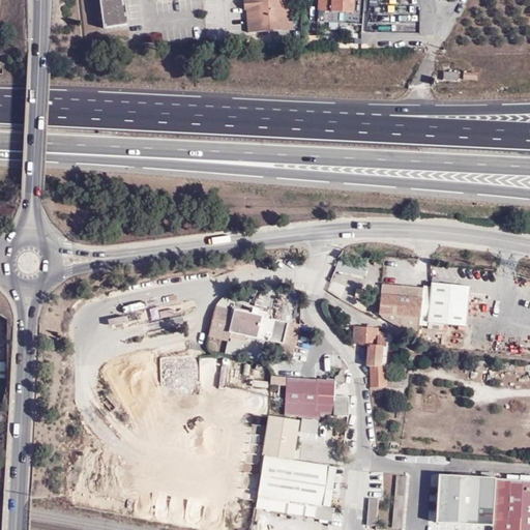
[(99,0),(104,29),(128,25),(124,0),(99,0)]
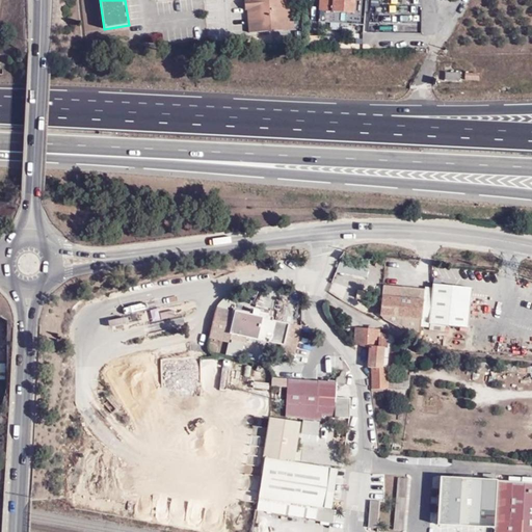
[(293,30),(290,0),(244,0),(246,11),(247,10),(249,33),(293,30)]
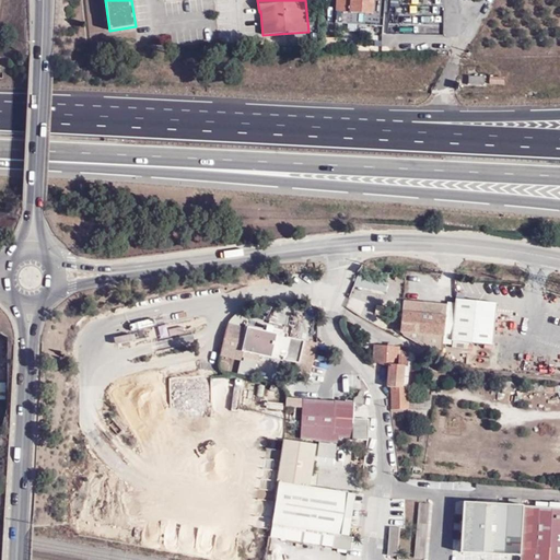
[(336,0),(336,11),(373,14),(373,11),(382,12),(382,0),(336,0)]
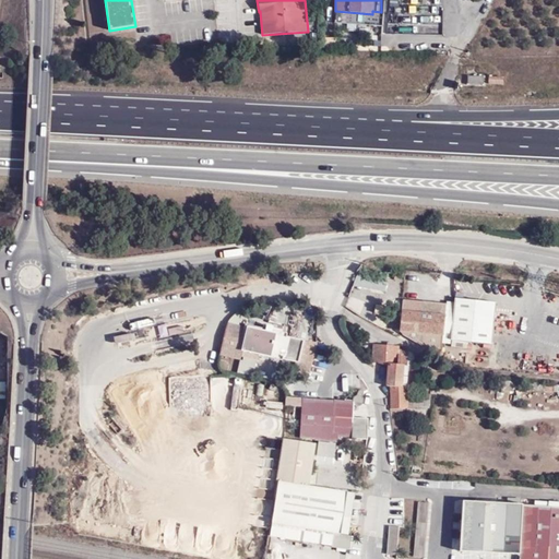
[(371,23),(372,14),(335,11),(334,20),(371,23)]
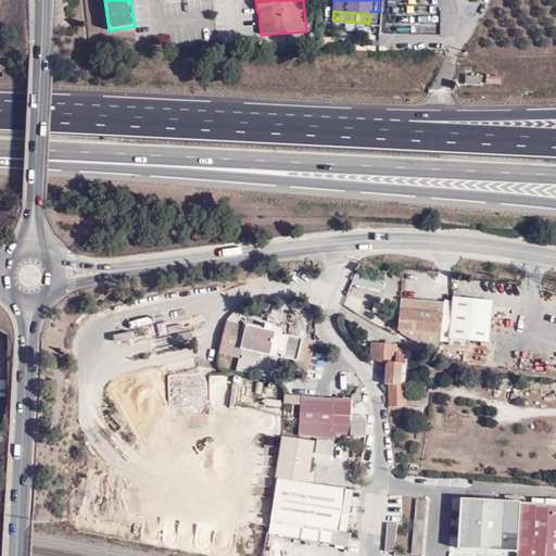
[(382,288),(384,276),(355,273),(353,285),(382,288)]
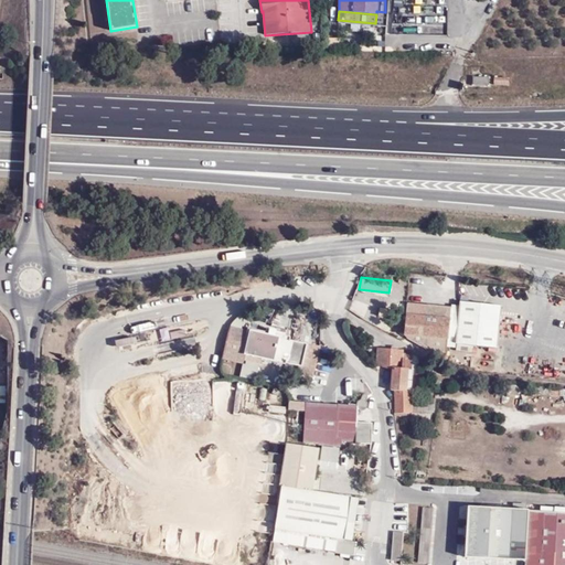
[(363,313),(368,306),(358,300),(353,308),(363,313)]
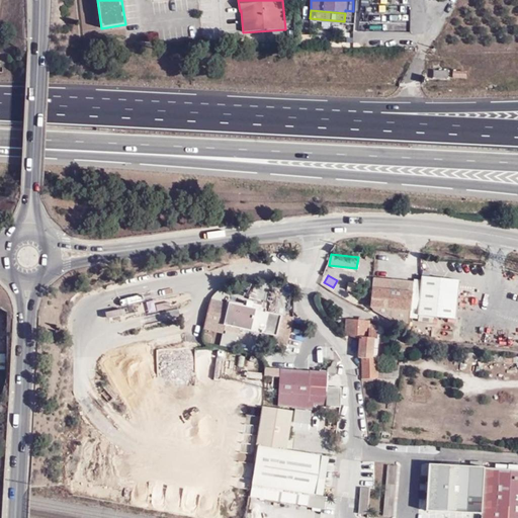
[(460,279),(423,276),(420,316),(457,319),(460,279)]
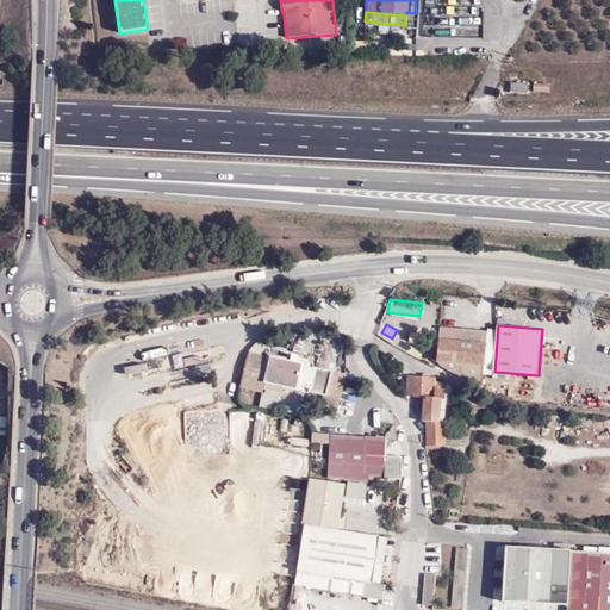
[(485,344),(486,334),(440,329),(439,337),(440,338),(485,344)]
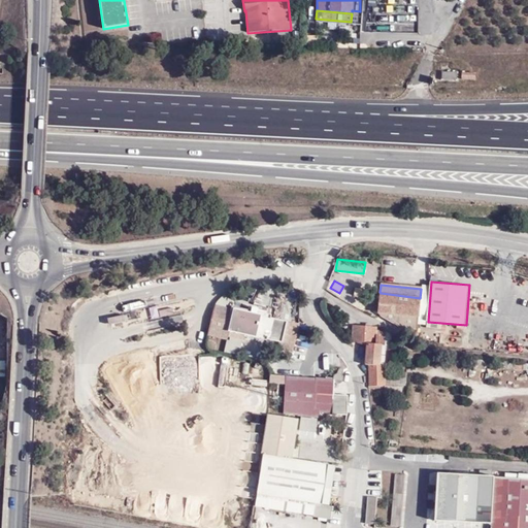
[(418,318),(420,298),(381,293),(377,312),(392,314),(392,319),(391,322),(400,323),(402,323),(404,323),(405,317),(418,318)]
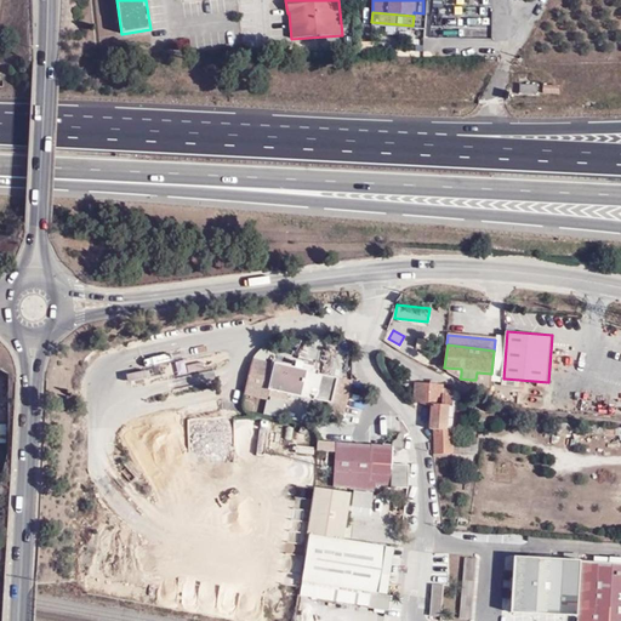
[(329,403),(328,410),(345,414),(353,381),(252,358),(244,396),(268,400),(269,397),(288,400),(289,396),(314,402),(314,399),(329,403)]
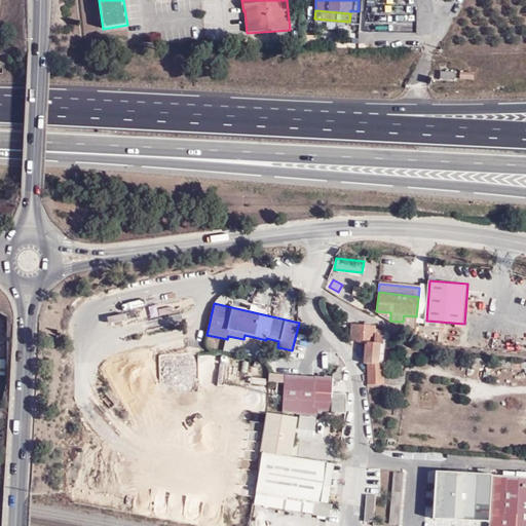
[(125,312),(108,315),(110,324),(127,321),(125,312)]
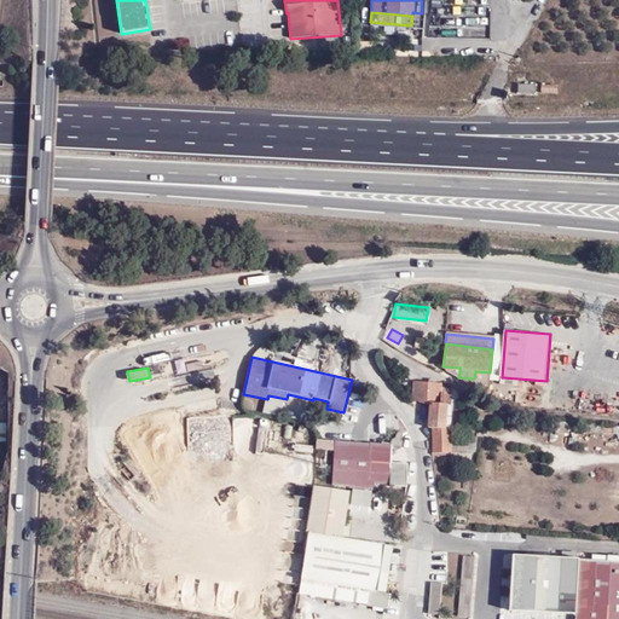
[(414,381),(411,399),(422,404),(429,404),(427,428),(432,428),(432,453),(451,452),(449,429),(445,429),(447,405),(452,405),(452,388),(443,388),(443,383),(414,381)]
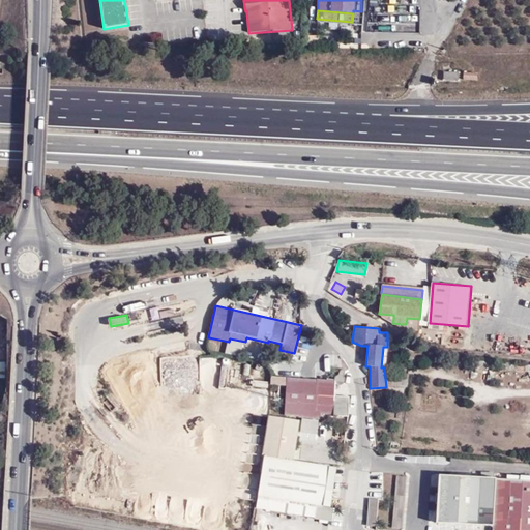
[(320,414),(334,415),(334,416),(350,416),(349,396),(335,396),(335,383),(337,384),(339,385),(340,385),(341,385),(344,384),(345,382),(345,380),(345,378),(344,377),(344,376),(344,374),(345,372),(345,371),(343,370),(342,370),(341,371),(339,374),(337,375),(336,375),(335,377),(335,378),(334,380),(334,382),(271,377),(271,385),(286,386),(285,415),(300,416),(300,417),(319,419),(320,414)]
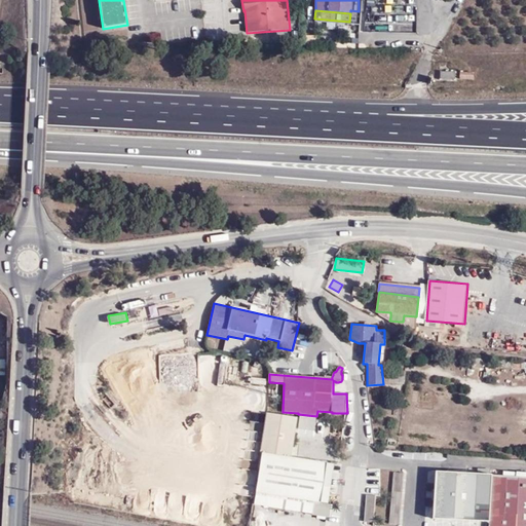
[(256,493),(321,503),(327,462),(292,457),(298,417),(266,412),(260,453),(262,454),(256,493)]
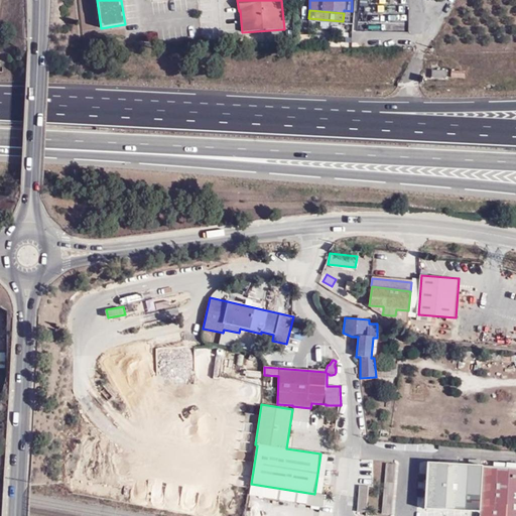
[(320,454),(314,494),(323,495),(329,456),(320,454)]
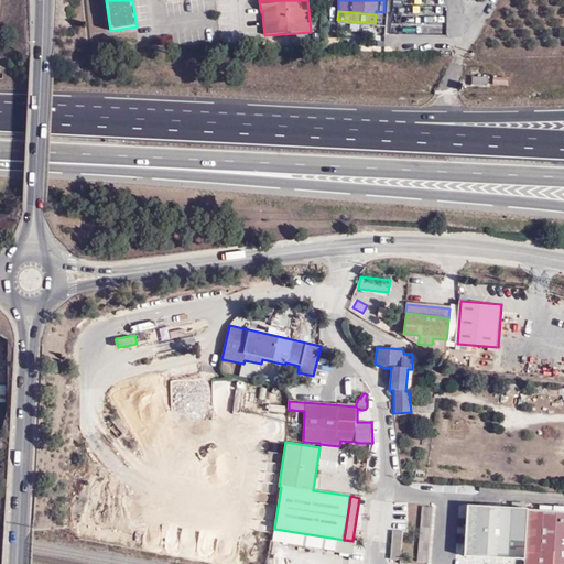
[(419,506),(418,561),(430,561),(431,506),(419,506)]
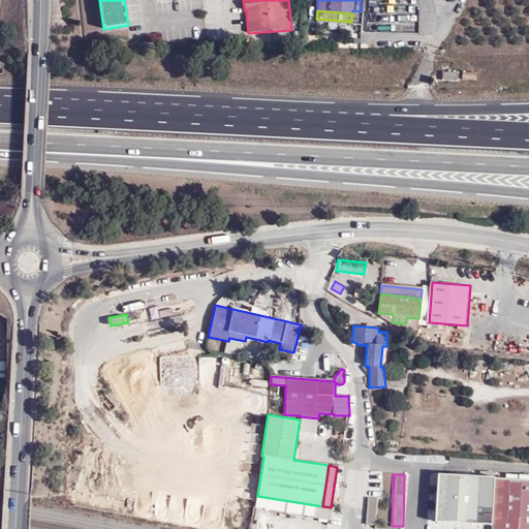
[(528,528),(528,480),(434,478),(433,520),(489,522),(489,528),(528,528)]
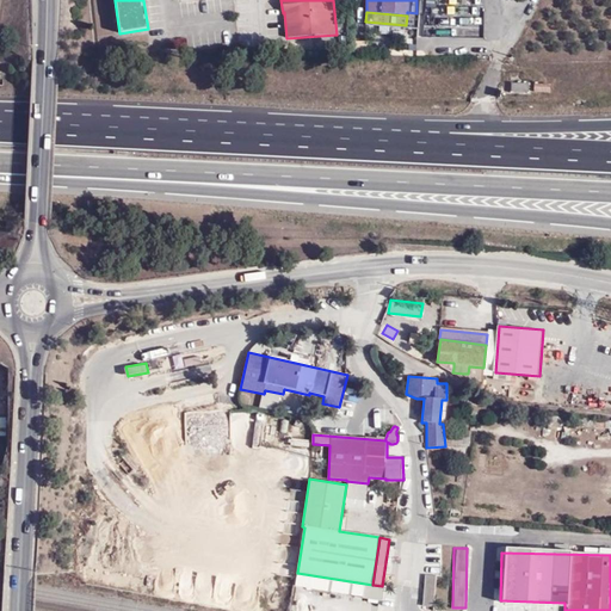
[(382,586),(372,585),(297,573),(295,586),(384,600),(386,586),(382,586)]
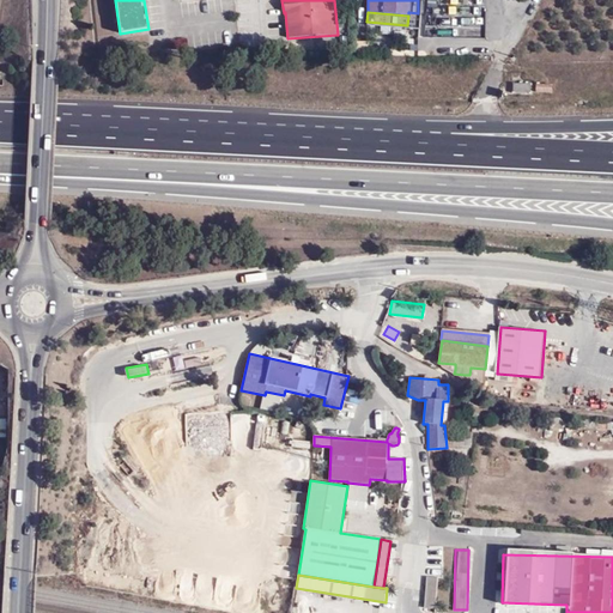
[(436,607),(436,576),(425,576),(425,607),(436,607)]
